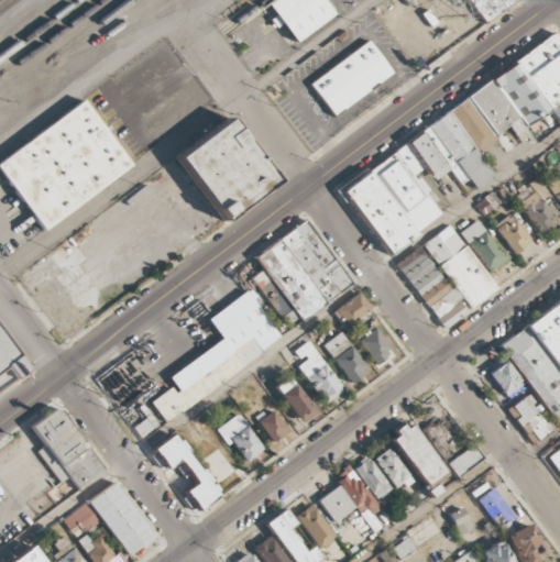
[(296,41),(335,14),(325,0),(275,0),(267,6),(281,24),(284,23),(296,41)]
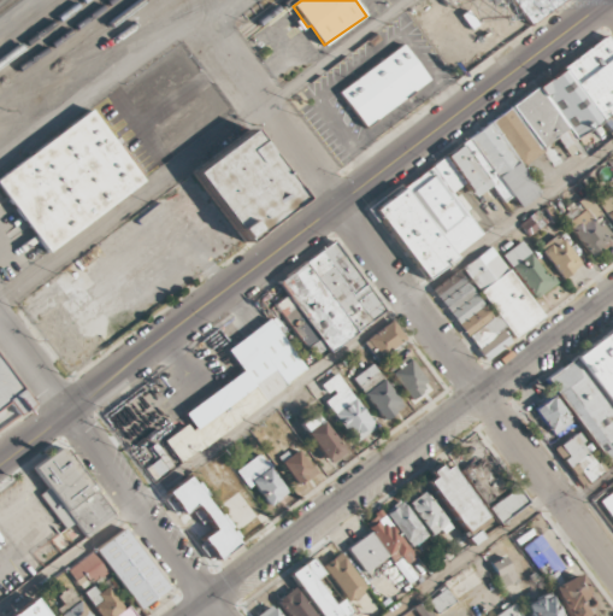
[(425,277),(485,236),(455,192),(467,183),(476,197),(494,185),(506,201),(514,195),(523,206),(543,193),(524,165),(561,140),(565,145),(612,111),(612,39),(375,203),(425,277)]
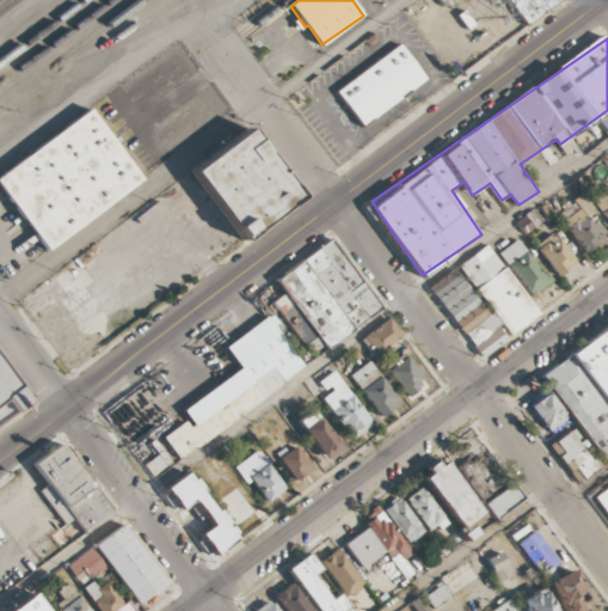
[(428,78),(401,42),(338,90),(364,126),(428,78)]
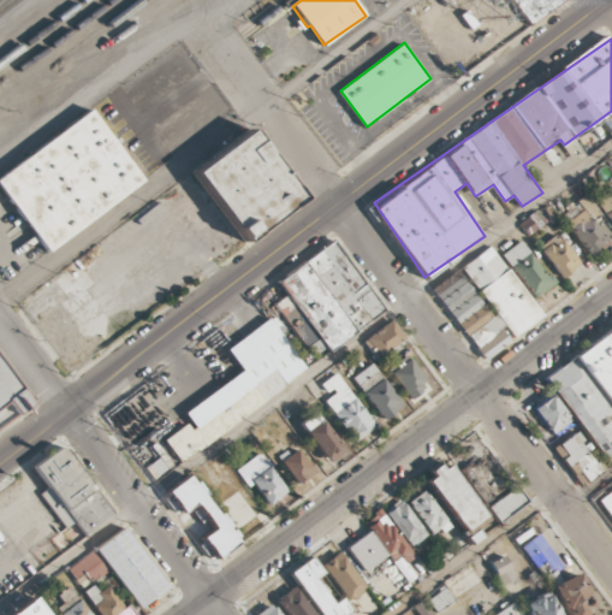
[(143,178),(91,108),(0,176),(0,183),(49,249),(143,178)]
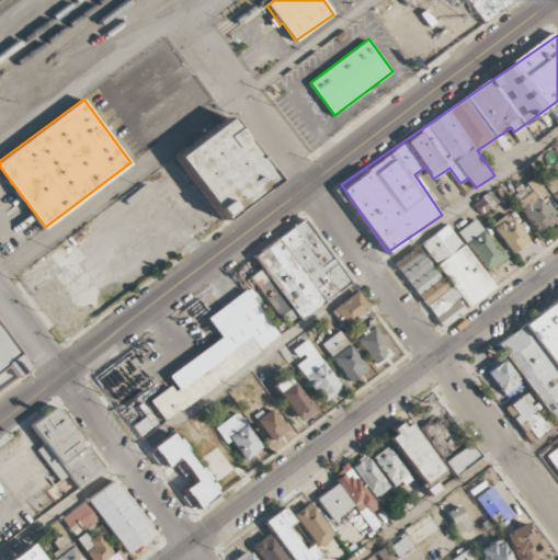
[(230,116),(177,156),(223,218),(276,179),(230,116)]
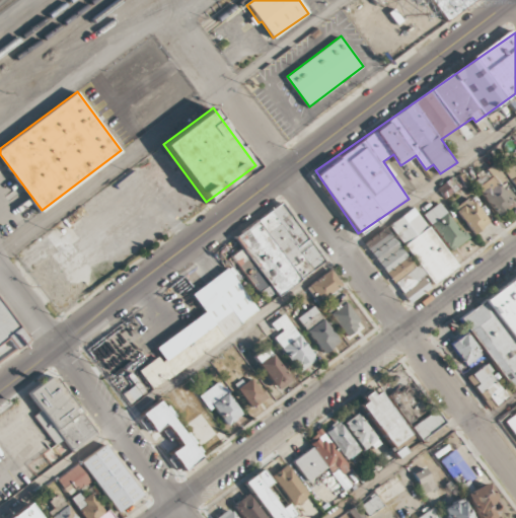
[(515,159),(504,168),(515,183),(515,159)]
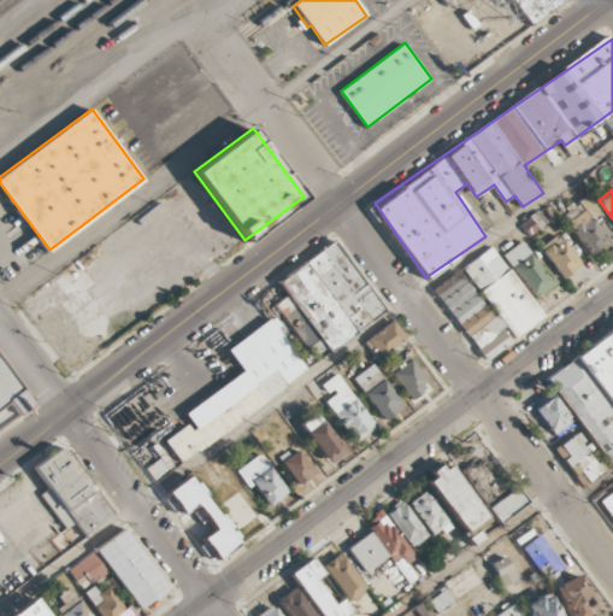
[(570,223),(596,257),(612,245),(612,239),(596,218),(603,212),(589,194),(581,201),(587,210),(570,223)]
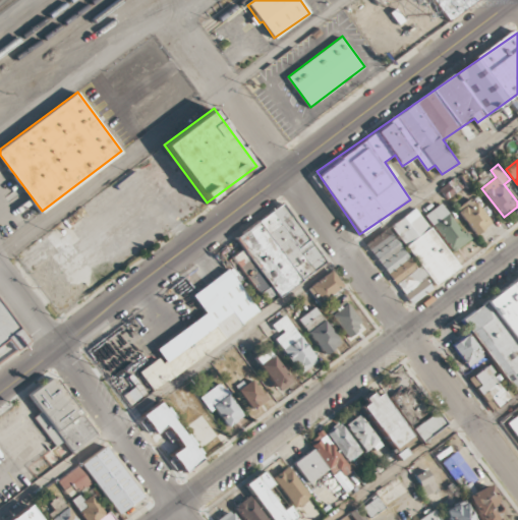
[(446,194),(452,190),(454,193),(463,188),(458,177),(442,186),(446,194)]
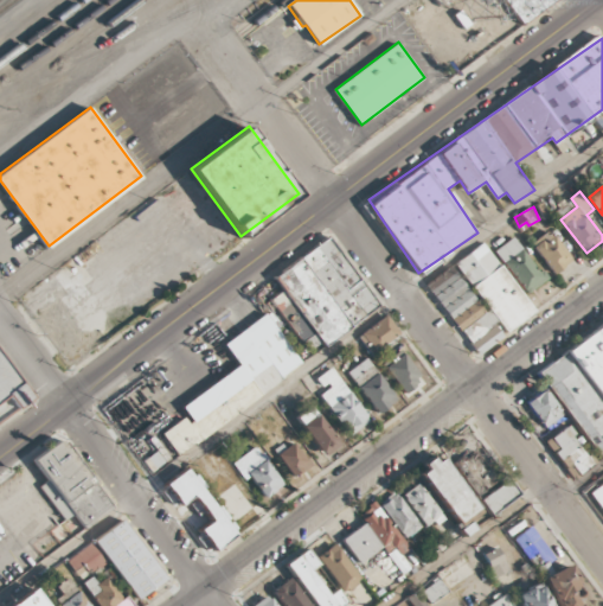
[(557,273),(575,259),(551,229),(533,243),(557,273)]
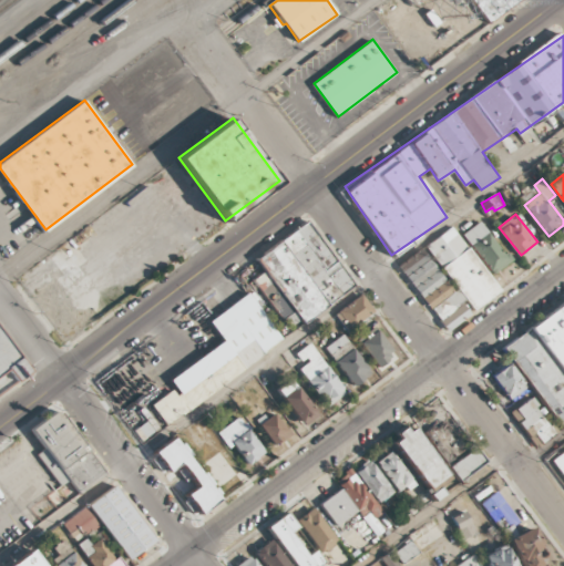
[(357,285),(310,220),(258,258),(296,311),(286,318),(291,327),(304,318),(306,321),(357,285)]
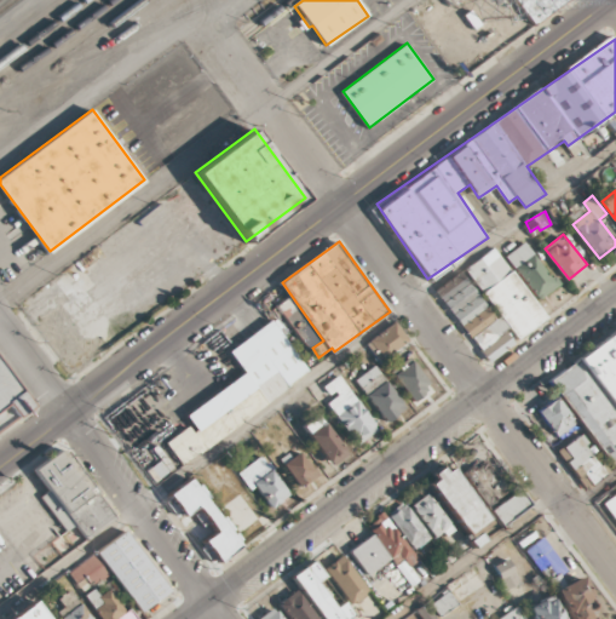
[(537,299),(558,287),(530,241),(510,253),(537,299)]
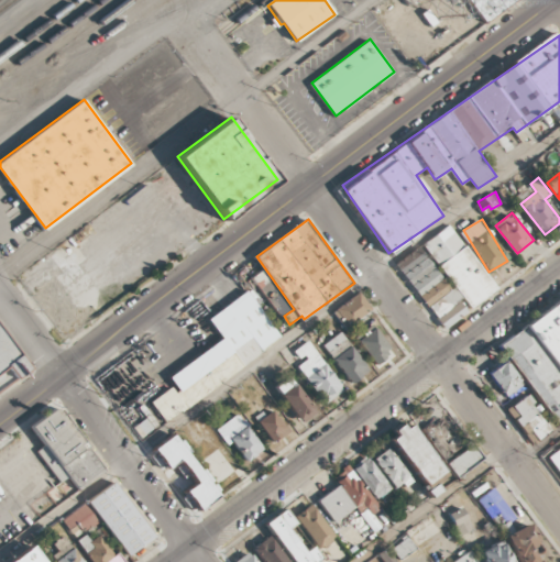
[(498,289),(453,223),(424,244),(398,262),(445,330),(472,311),(470,309),(498,289)]
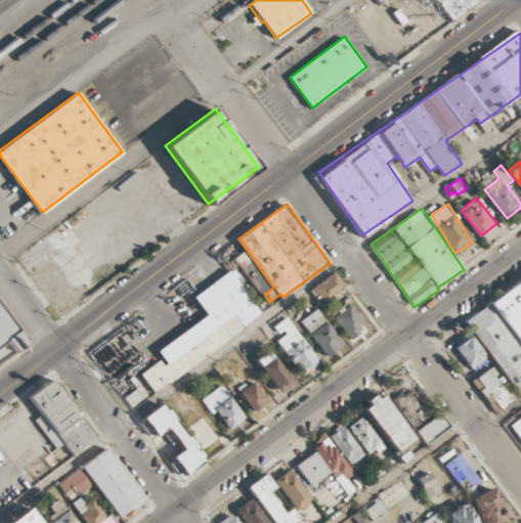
[(89,296),(82,286),(72,292),(51,261),(32,273),(58,315),(89,296)]
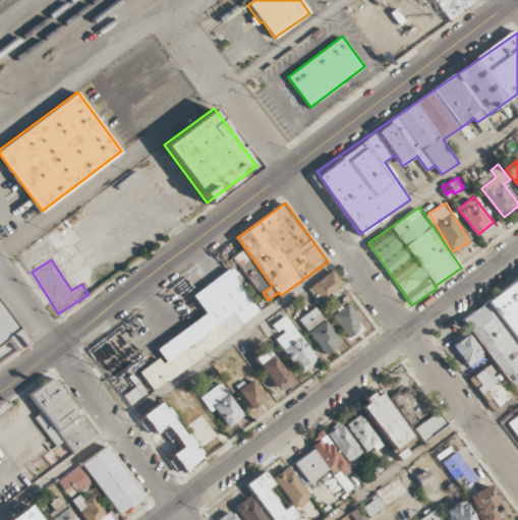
[(208,313),(157,348),(163,356),(141,371),(154,389),(263,314),(231,269),(194,293),(208,313)]
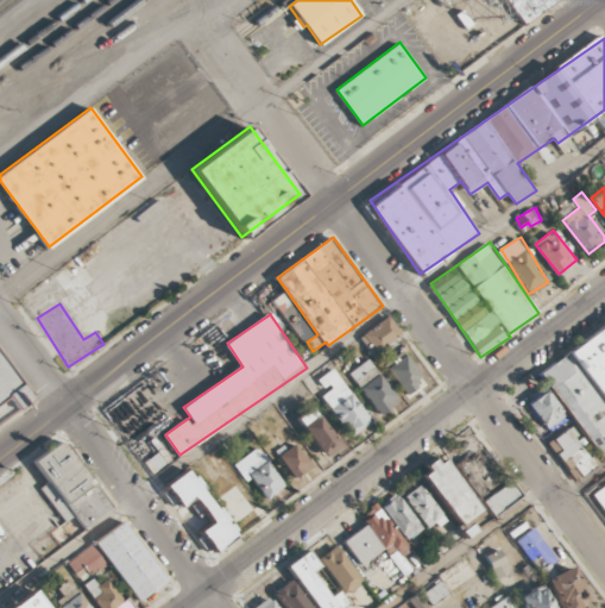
[(361,337),(376,355),(403,333),(390,315),(361,337)]
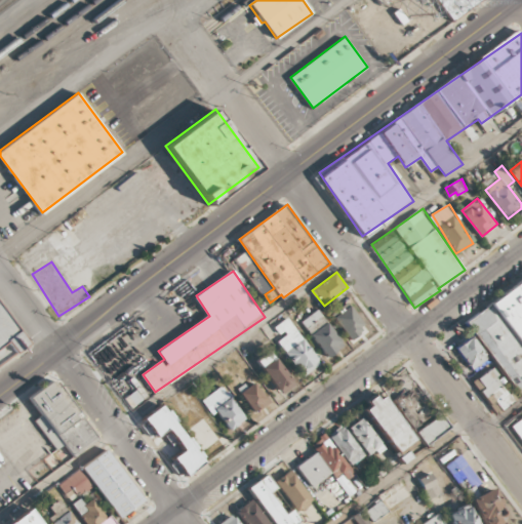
[(521,281),(468,318),(520,395),(521,394),(521,281)]
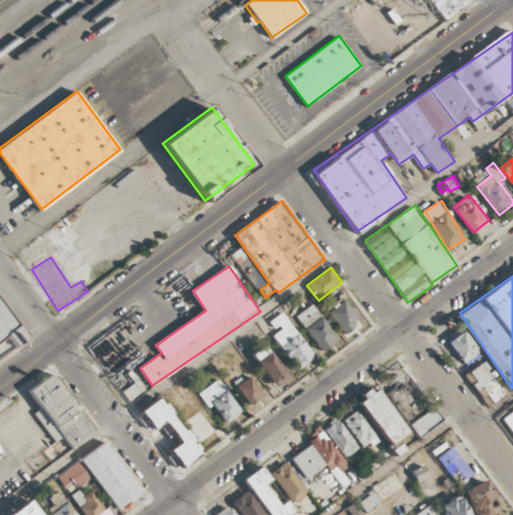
[(329,309),(345,333),(361,322),(345,298),(329,309)]
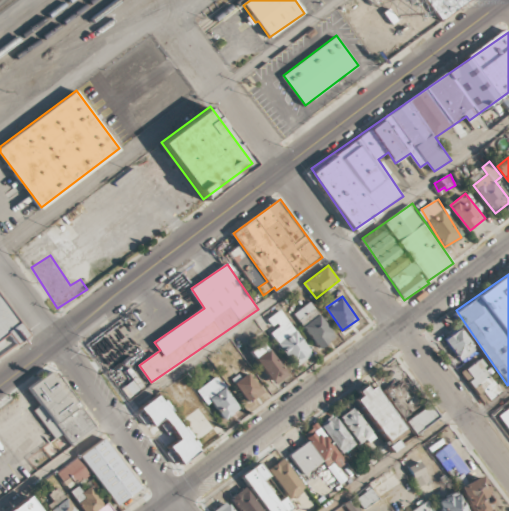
[(297,310),(318,348),(336,339),(315,301),(297,310)]
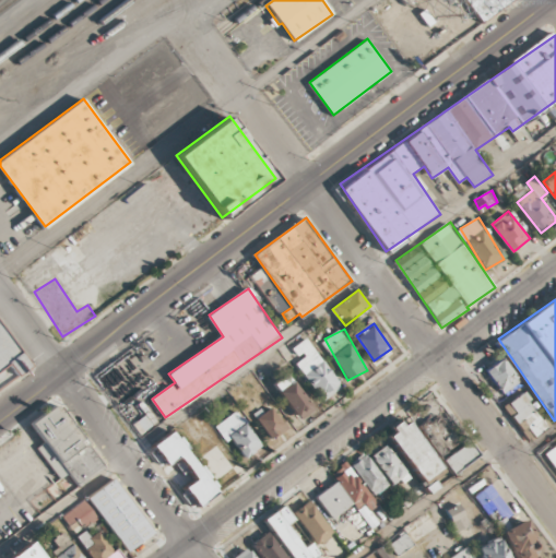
[(344,386),(307,337),(294,348),(302,358),(296,361),(326,400),(344,386)]
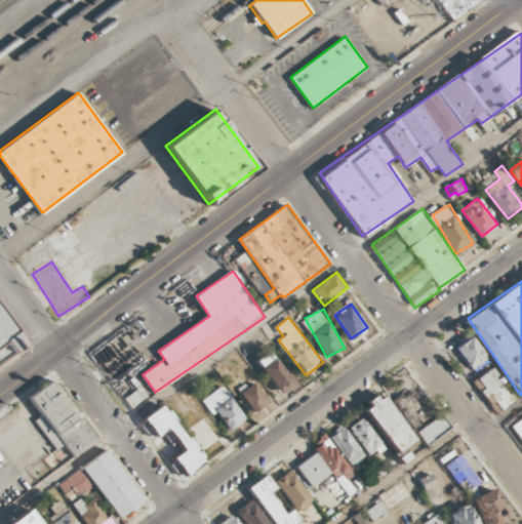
[(476,372),(491,361),(473,335),(457,347),(476,372)]
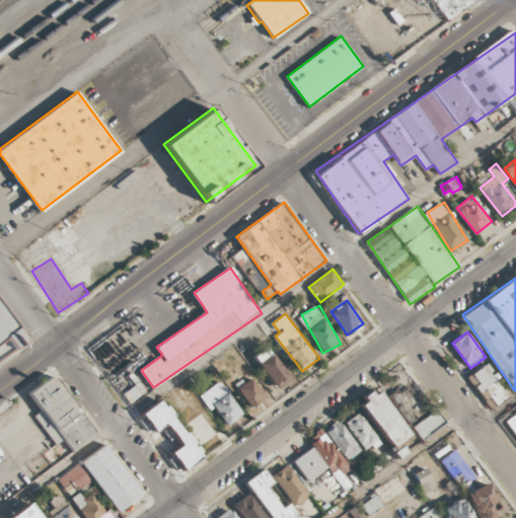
[(255,356),(278,389),(292,380),(269,347),(255,356)]
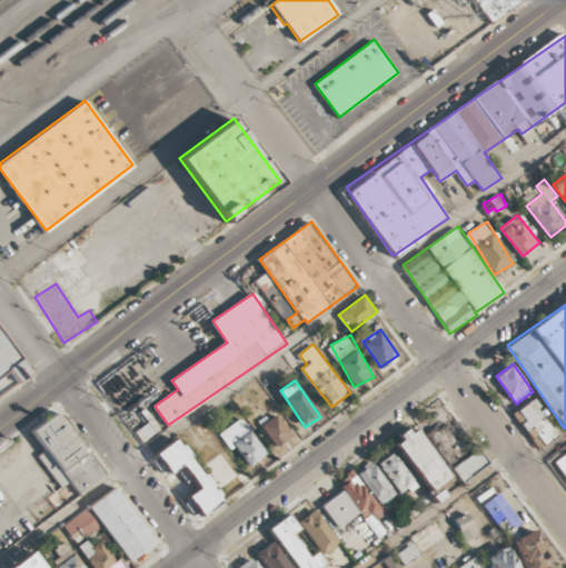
[(535,398),(514,412),(538,449),(559,435),(535,398)]
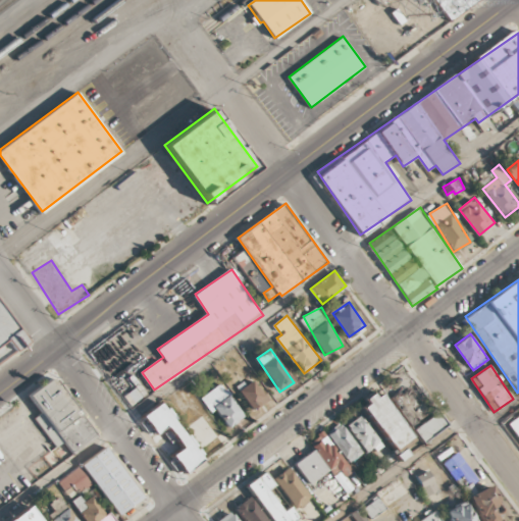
[(58,447),(65,441),(74,454),(99,436),(55,376),(30,395),(43,413),(37,418),(58,447)]
